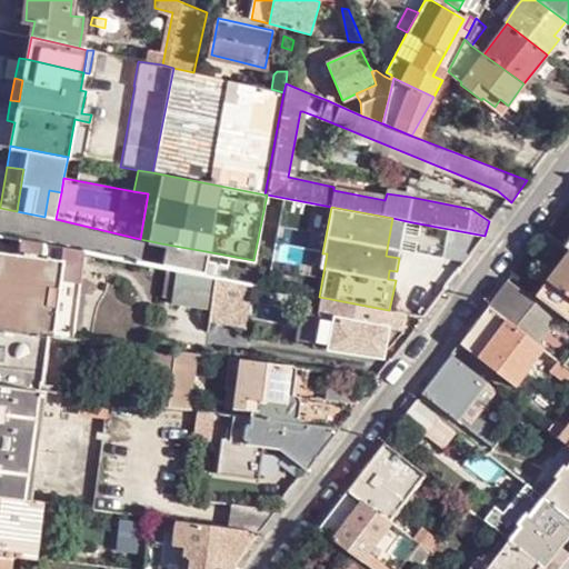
[(407,221),(392,218),(386,256),(399,258),(407,221)]
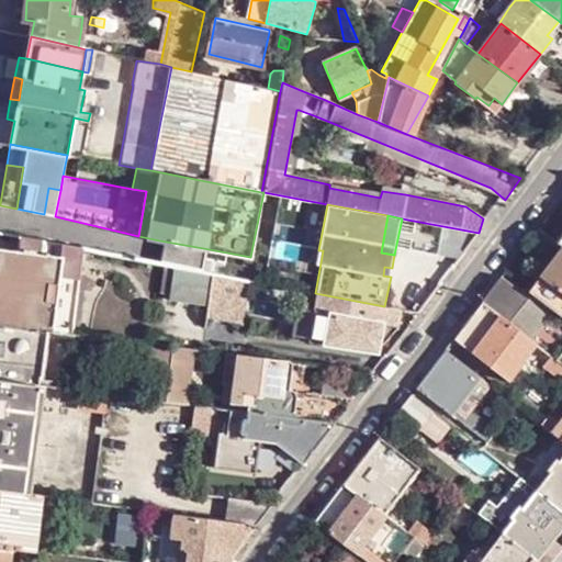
[(15,253),(0,249),(0,324),(41,329),(60,332),(81,248),(79,248),(62,245),(57,261),(40,258),(41,240),(20,236),(15,253)]
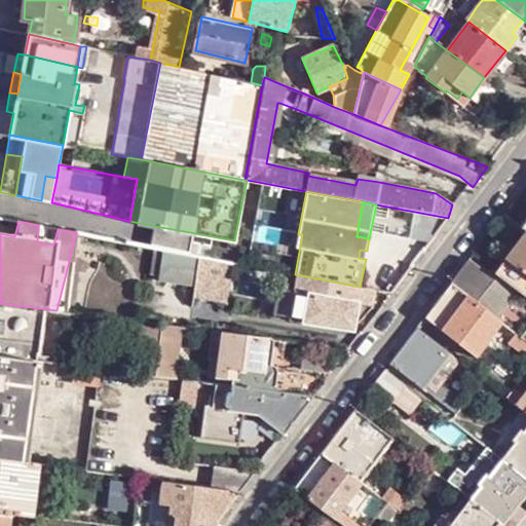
[(186,254),(190,232),(149,225),(145,246),(161,249),(186,254)]
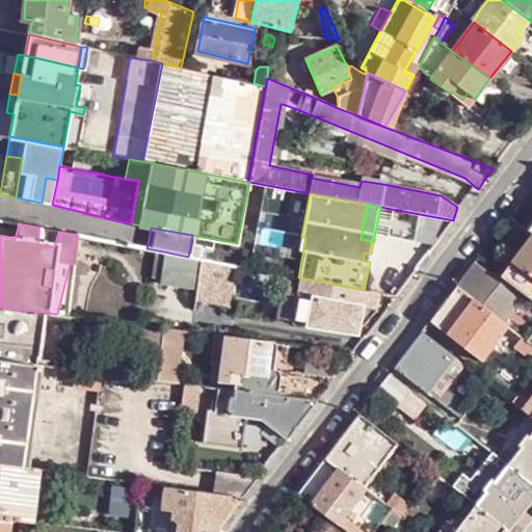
[(531,235),(501,275),(519,288),(531,298),(531,235)]
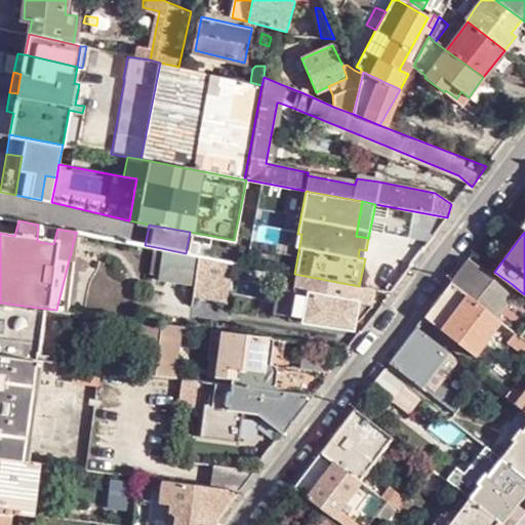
[(186,253),(161,248),(156,275),(191,282),(197,255),(186,253)]
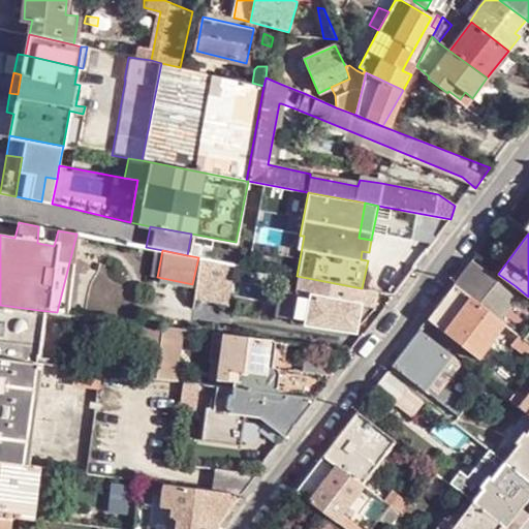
[(369,252),(362,251),(361,259),(368,260),(369,252)]
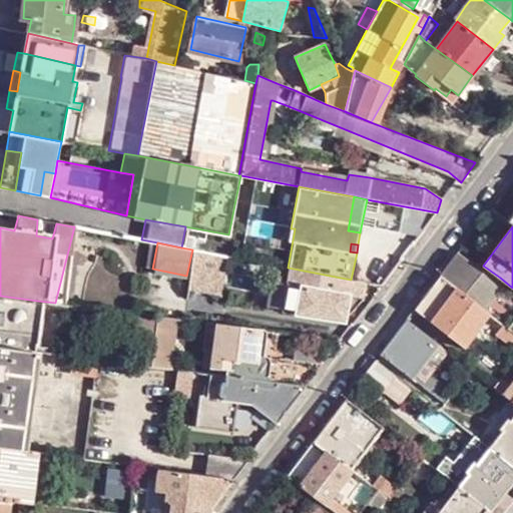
[(250,261),(224,255),(192,249),(186,291),(219,295),(220,282),(246,286),(250,261)]
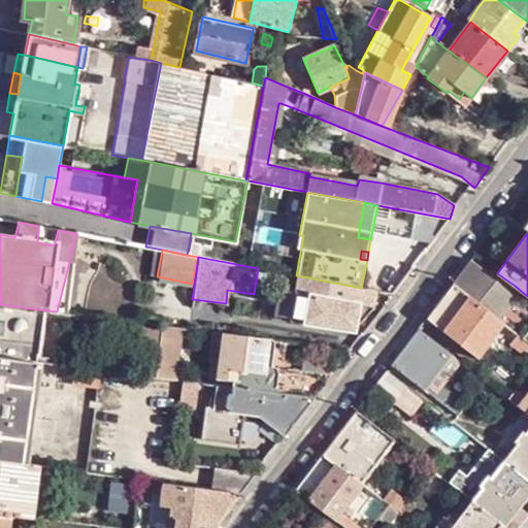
[(463,272),(454,284),(492,314),(515,286),(497,273),(491,268),(488,272),(481,266),(472,260),(463,272)]
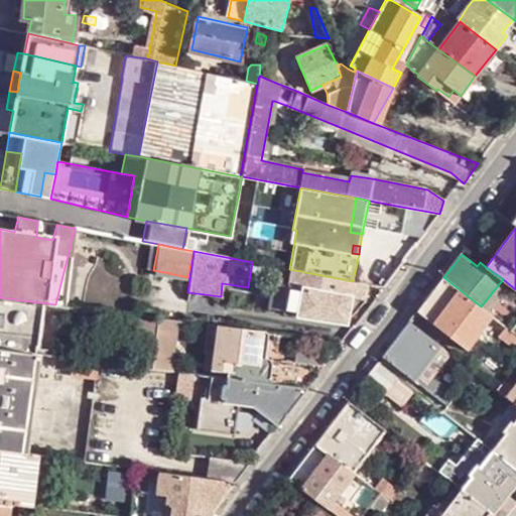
[(369,284),(353,281),(289,269),(285,290),(281,312),(337,320),(345,321),(347,314),(348,313),(366,300),(369,285),(369,284)]
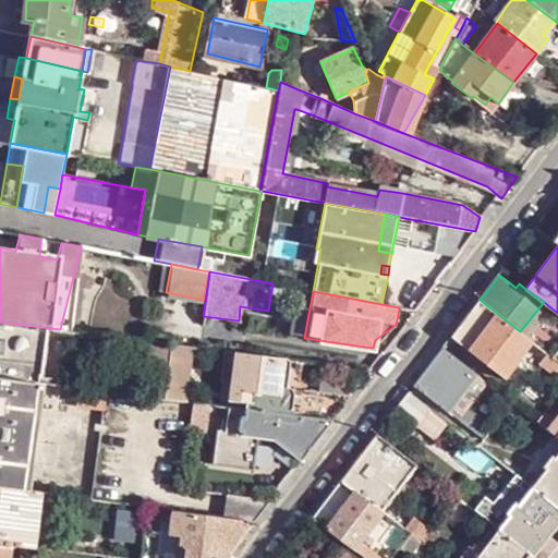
[(464,319),(451,336),(506,377),(533,341),(520,331),(480,300),(464,319)]
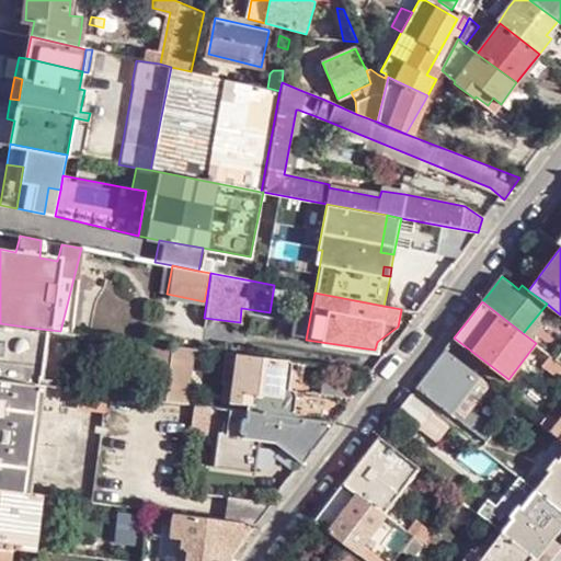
[(0,377),(33,382),(41,329),(0,323),(0,377)]
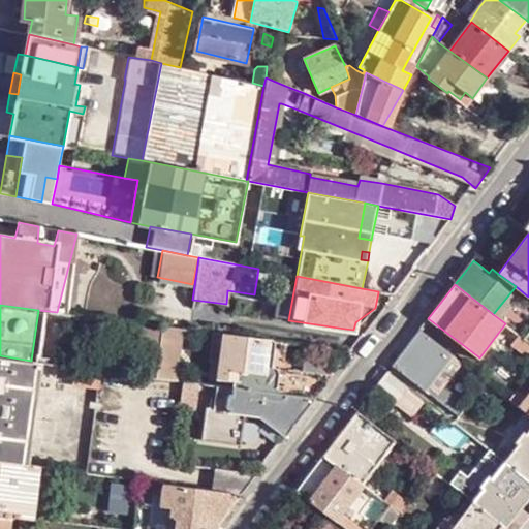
[(60,313),(57,312),(38,310),(31,361),(41,363),(54,364),(55,358),(60,313)]
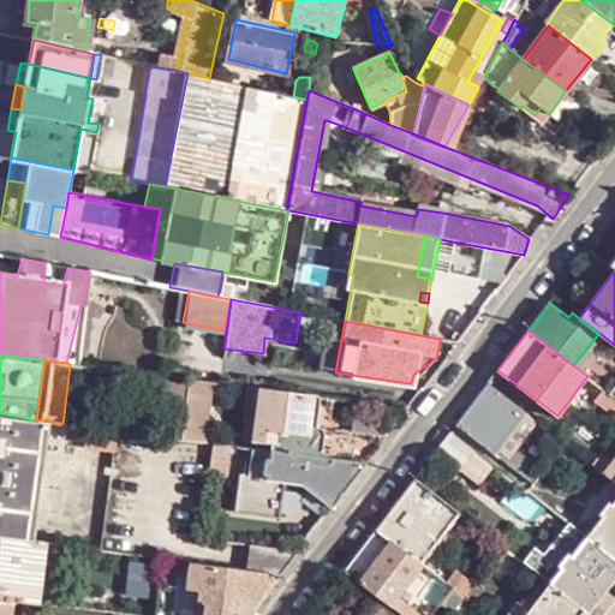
[(196,440),(209,381),(187,378),(180,407),(174,437),(196,440)]
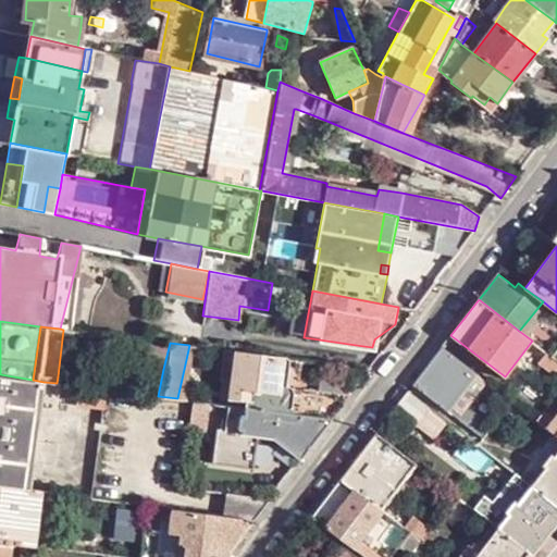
[(426,368),(412,384),(447,411),(452,415),(456,409),(452,406),(477,374),(442,348),(426,368)]
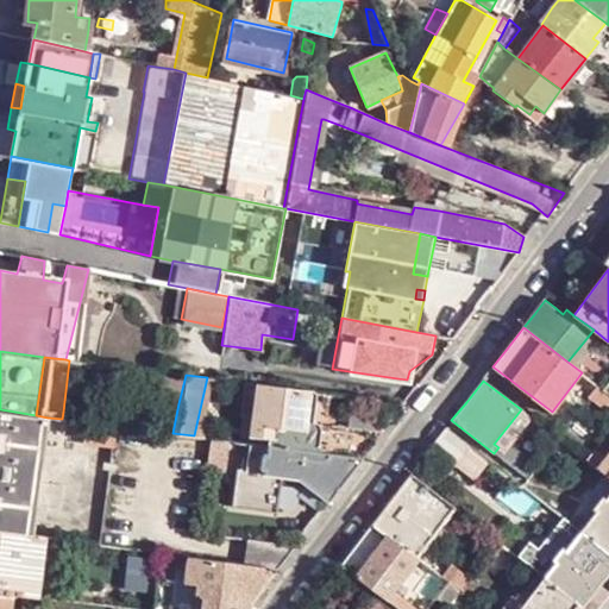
[(363,458),(382,433),(313,420),(315,401),(311,399),(312,391),(244,383),(242,405),(255,407),(252,435),(268,438),(267,445),(363,458)]
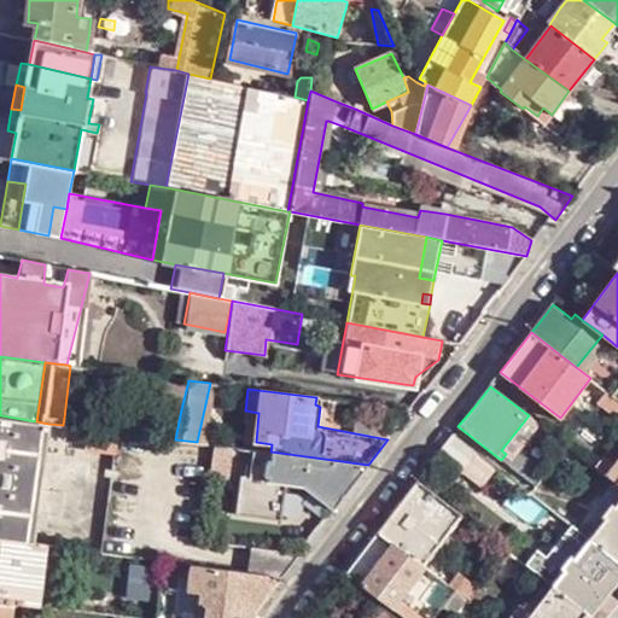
[(596,403),(617,419),(617,400),(613,396),(606,391),(596,403)]
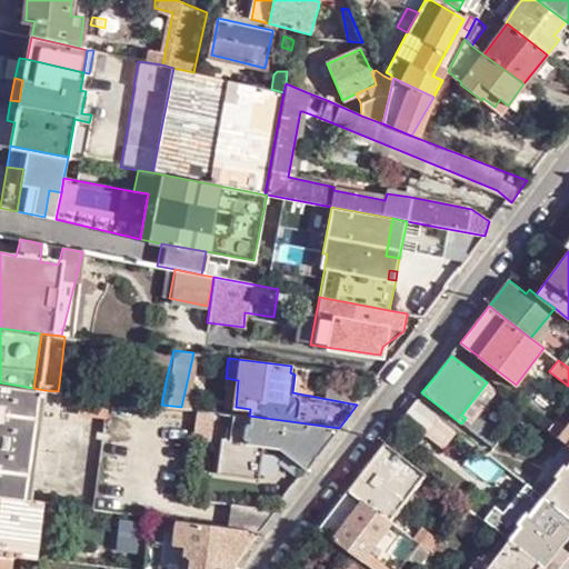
[(161,405),(167,377),(148,373),(142,401),(161,405)]
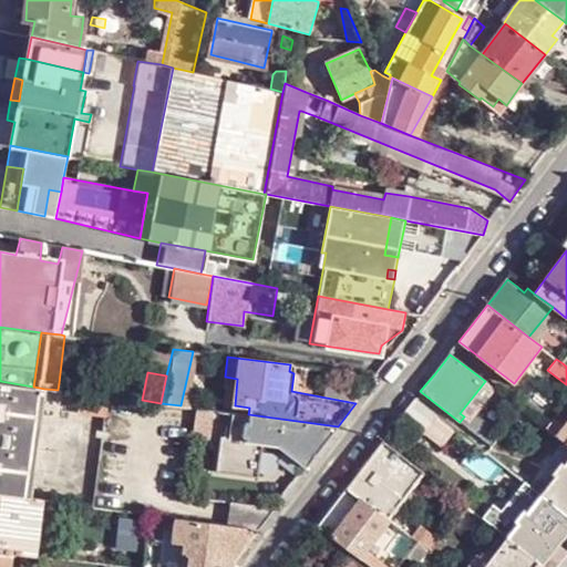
[(44,389),(33,387),(0,381),(0,494),(24,497),(37,398),(43,399),(44,389)]
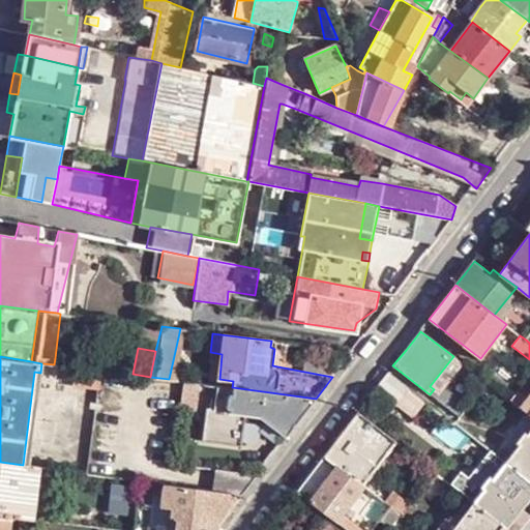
[(434,389),(430,394),(436,399),(443,388),(462,363),(453,356),(430,386),(434,389)]
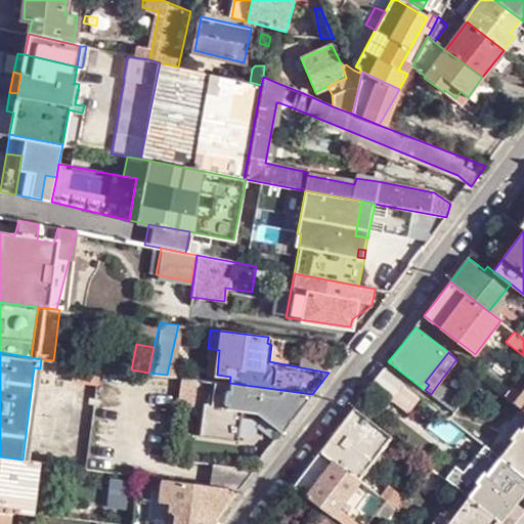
[(53,360),(41,359),(40,368),(54,369),(56,360),(53,360)]
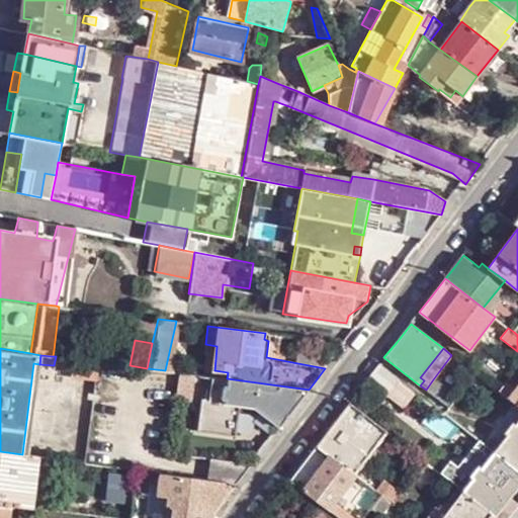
[(99,361),(75,359),(72,373),(96,377),(99,361)]
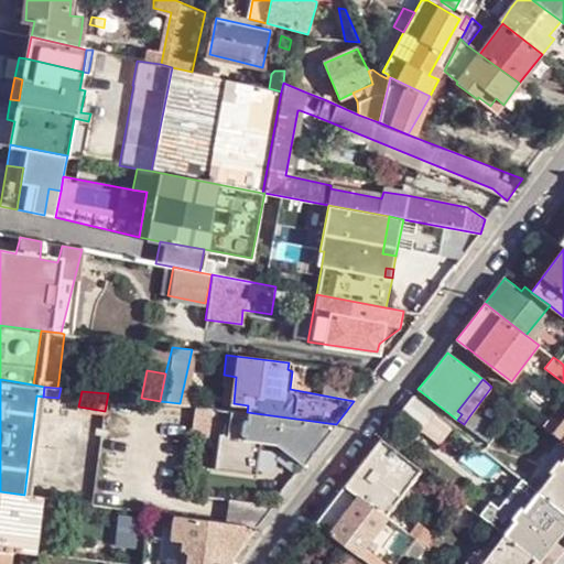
[(30,496),(43,397),(36,396),(24,495),(30,496)]
